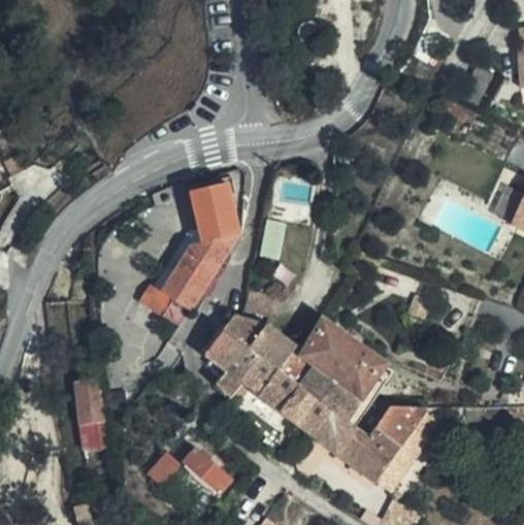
[(516,47),(523,46),(523,28),(515,29),(516,47)]
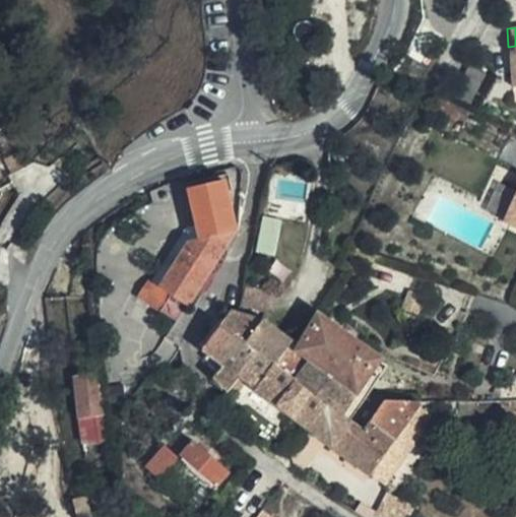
[(515,46),(508,47),(504,47),(505,85),(515,84),(515,46)]
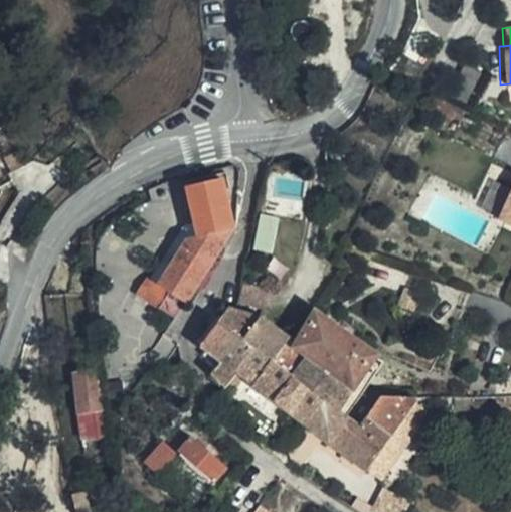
[(463,109),(477,79),(453,68),(440,98),(463,109)]
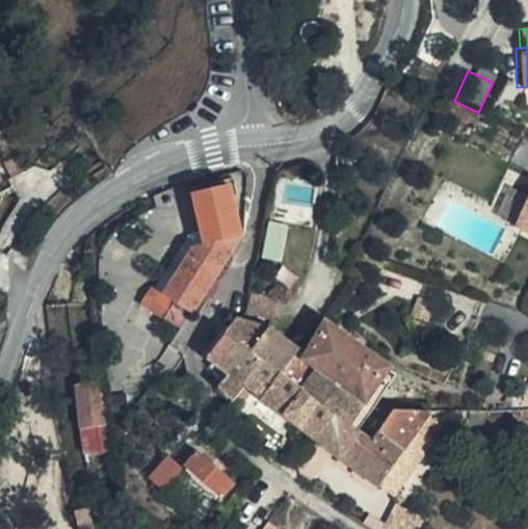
[(469,127),(475,115),(447,102),(442,113),(469,127)]
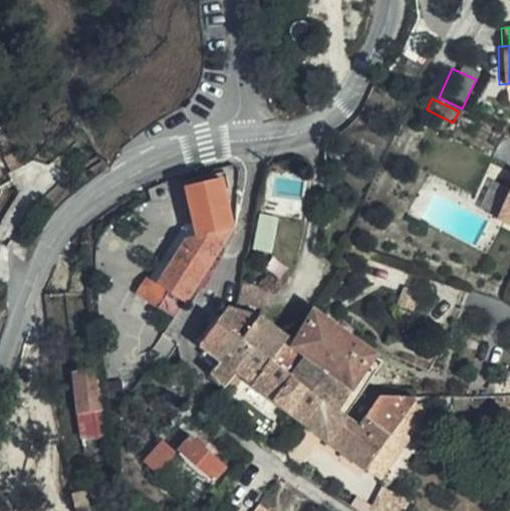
[(157,306),(174,316),(207,264),(230,227),(218,178),(186,185),(195,235),(187,237),(156,284),(167,291),(157,306)]
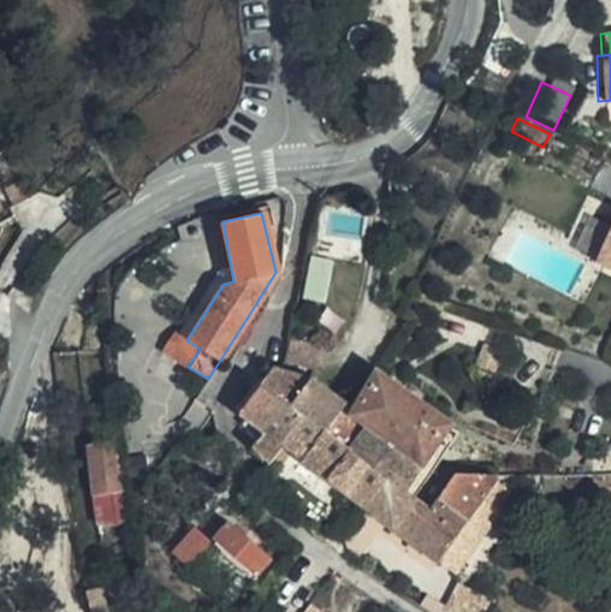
[(593,266),(610,230),(610,215),(587,263),(593,266)]
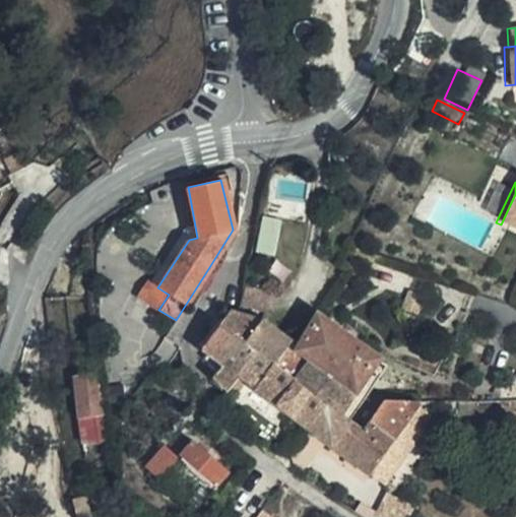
[(515,194),(501,224),(515,233),(515,194)]
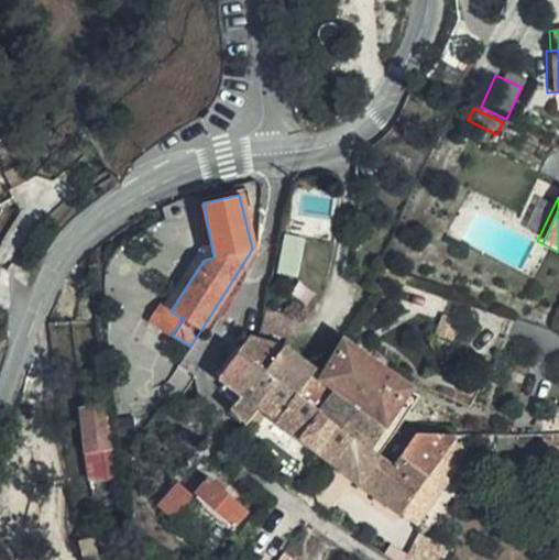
[(149,320),(172,336),(183,319),(171,311),(160,304),(149,320)]
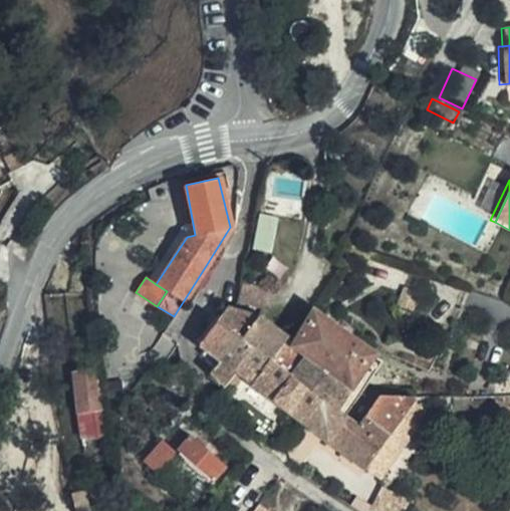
[(266,289),(240,282),(237,300),(262,306),(266,289)]
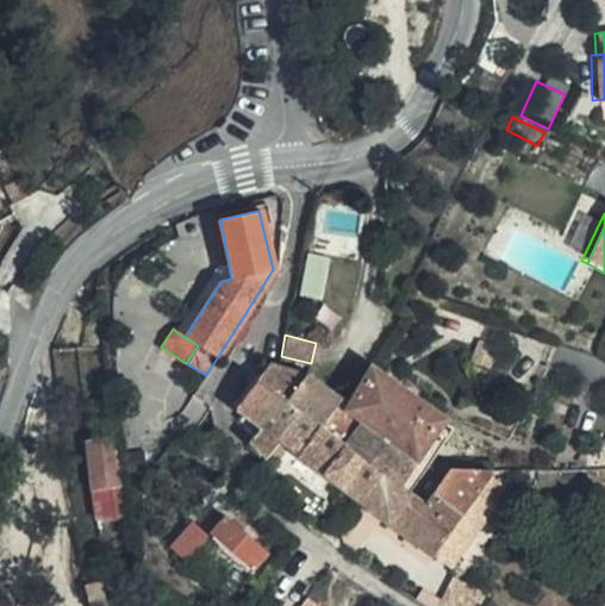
[(305,373),(279,364),(269,362),(264,370),(257,379),(281,397),(286,400),(305,373)]
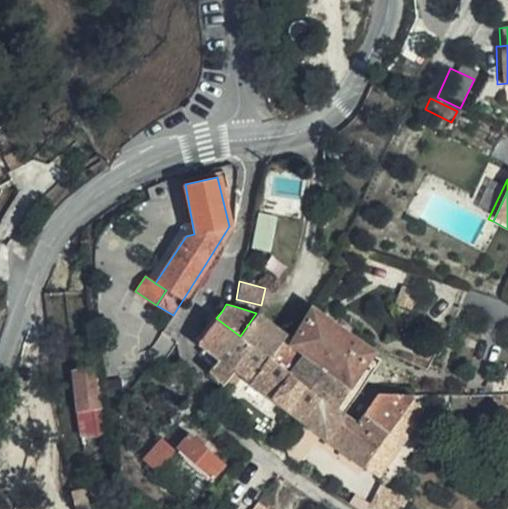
[(216,318),(222,311),(216,307),(204,323),(210,327),(216,318)]
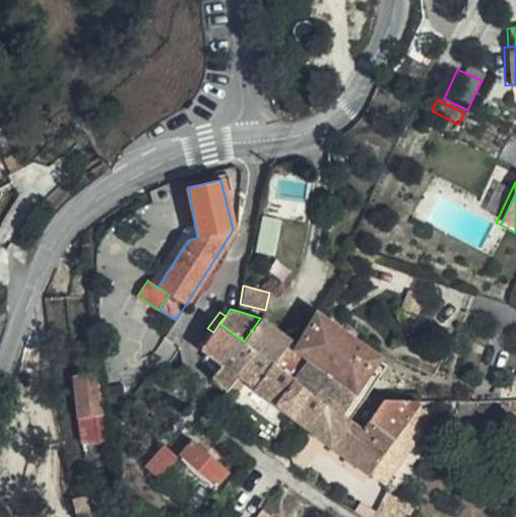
[(272,364),(323,400),(339,412),(379,357),(316,315),(298,345),(288,338),(272,364)]
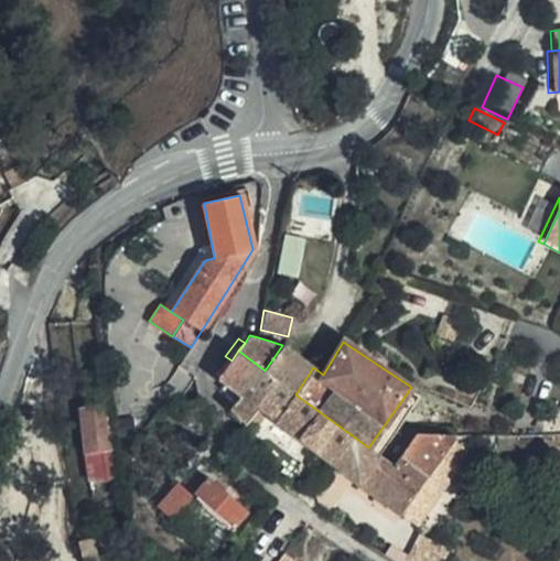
[(279,383),(295,395),(313,367),(282,345),(265,370),(279,383)]
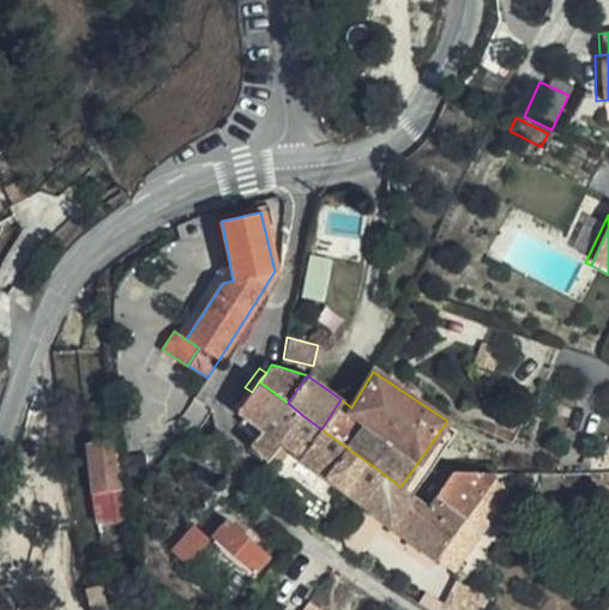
[(239,410),(261,428),(283,399),(259,381),(252,392),(239,410)]
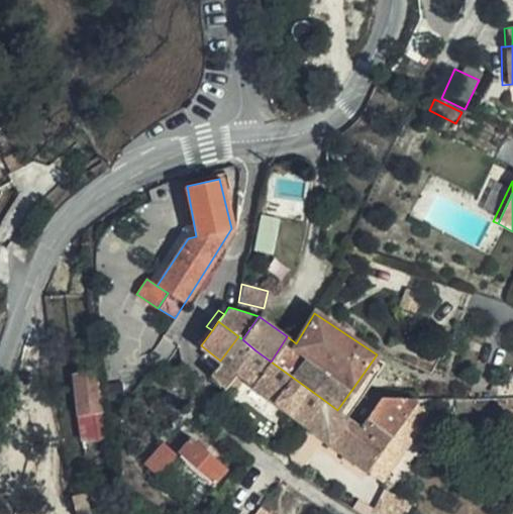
[(211,374),(226,387),(238,373),(255,350),(242,339),(238,336),(220,361),(211,374)]
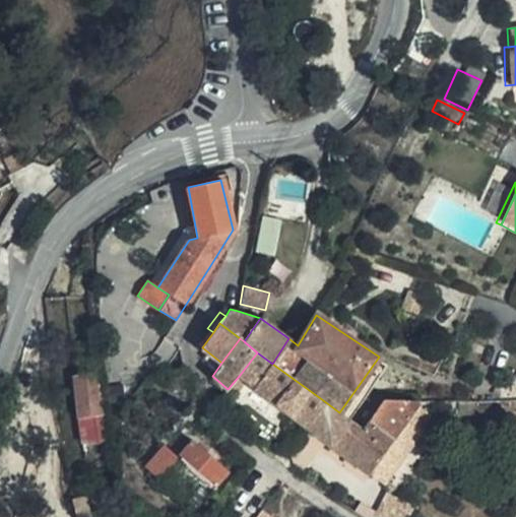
[(240,375),(306,425),(323,400),(272,364),(257,352),(240,375)]
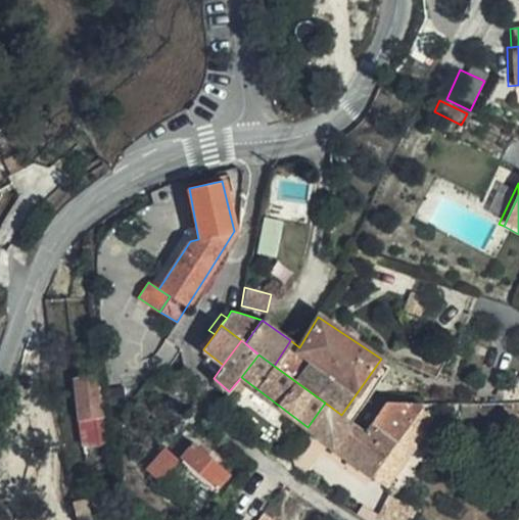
[(341,415),(351,421),(389,365),(381,359),(341,415)]
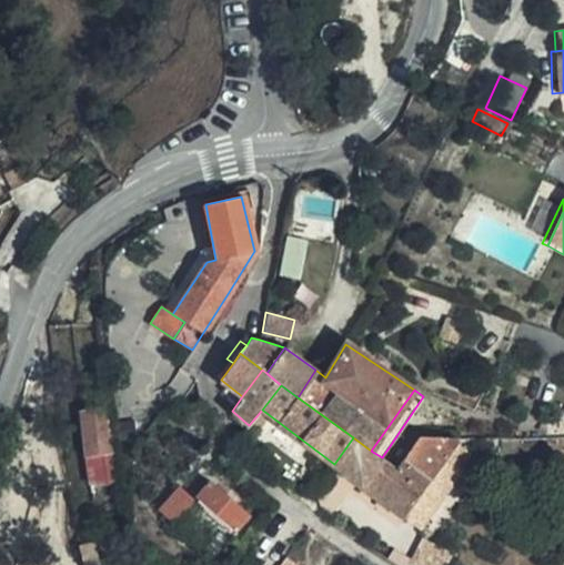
[(113,480),(103,406),(81,410),(90,483),(113,480)]
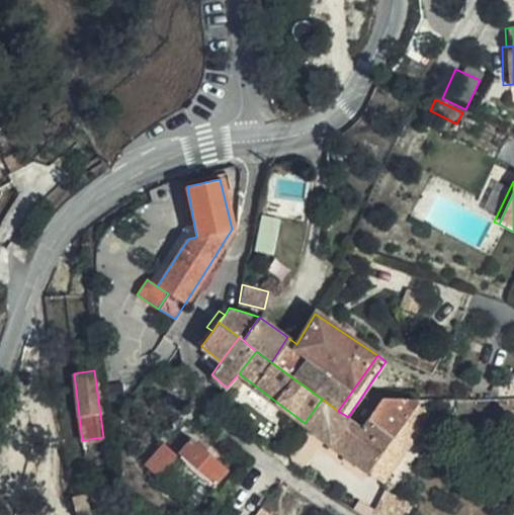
[(418,398),(409,399),(379,397),(359,425),(348,417),(338,411),(322,399),(305,423),(367,468),(405,417),(416,424),(425,412),(414,404),(418,398)]
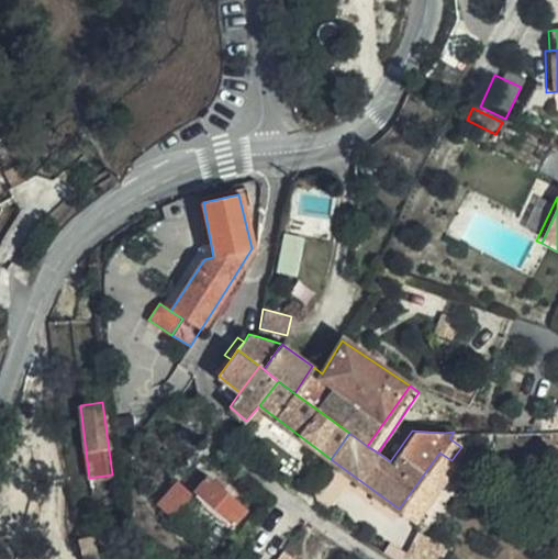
[(246,507),(207,474),(192,491),(231,524),(246,507)]
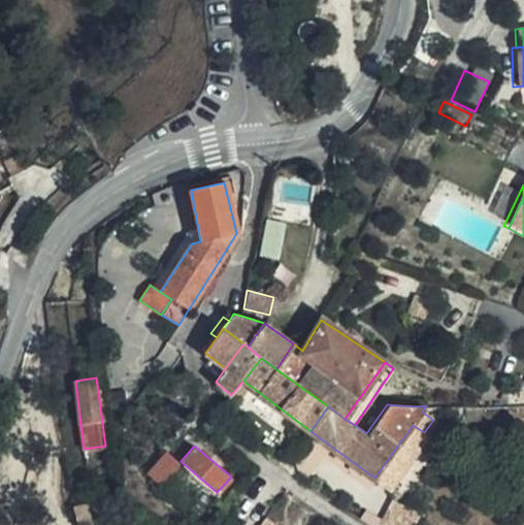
[(161,482),(176,464),(163,453),(146,471),(161,482)]
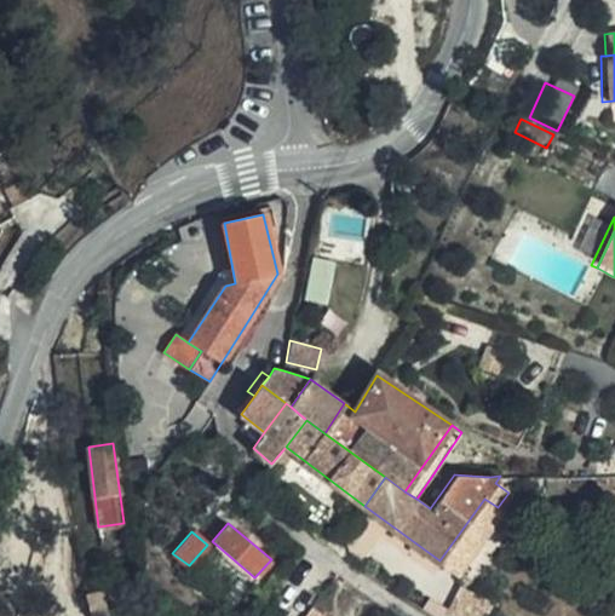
[(102,588),(85,592),(90,615),(105,615),(108,615),(102,588)]
